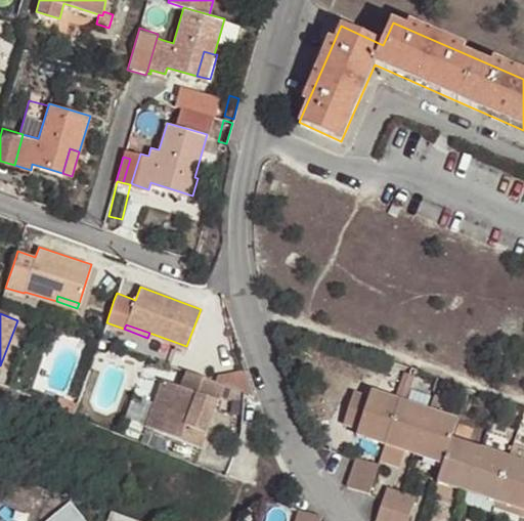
[(224,382),(188,368),(182,385),(164,378),(146,424),(201,443),(206,430),(199,427),(203,417),(210,420),(224,382)]
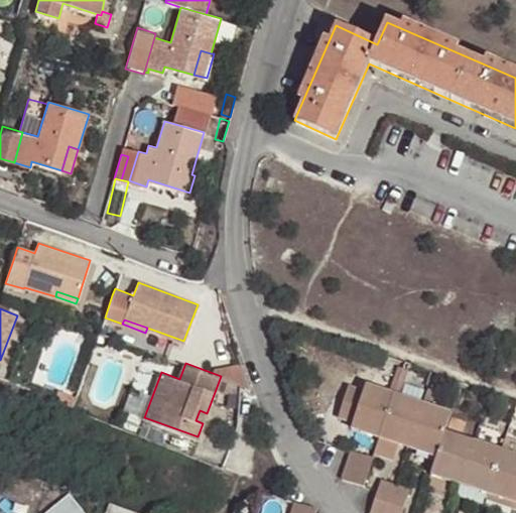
[(124,408),(141,415),(159,371),(142,364),(124,408)]
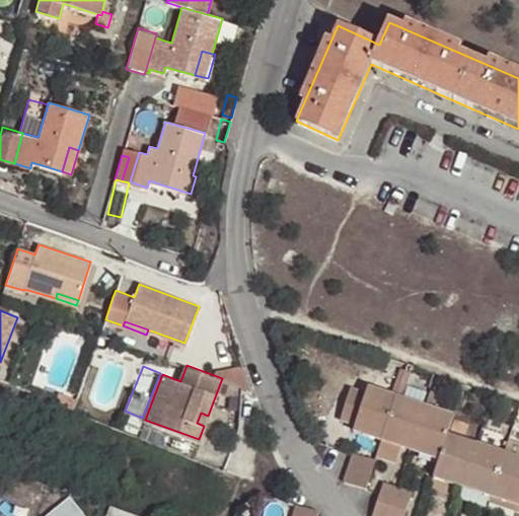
[(396,396),(405,370),(399,368),(390,395),(396,396)]
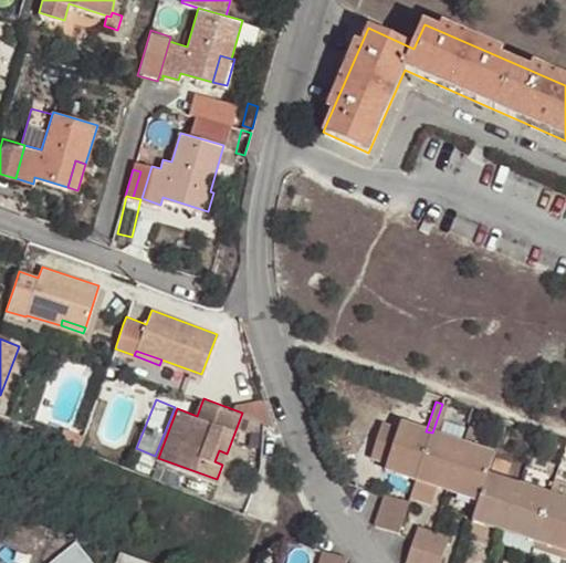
[(449,407),(442,404),(432,433),(439,435),(449,407)]
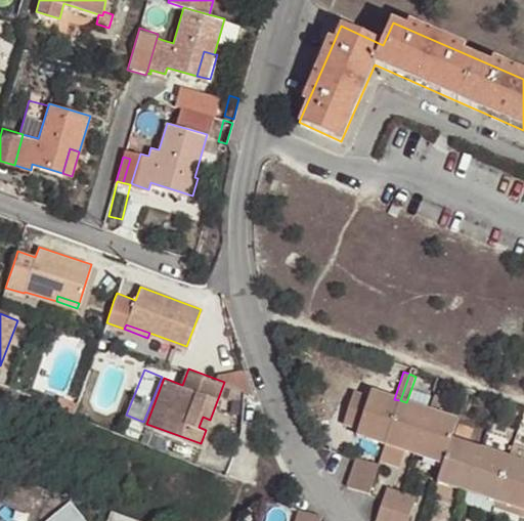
[(364,436),(386,443),(400,400),(394,399),(372,391),(368,397),(353,393),(344,422),(358,427),(366,430),(364,436)]
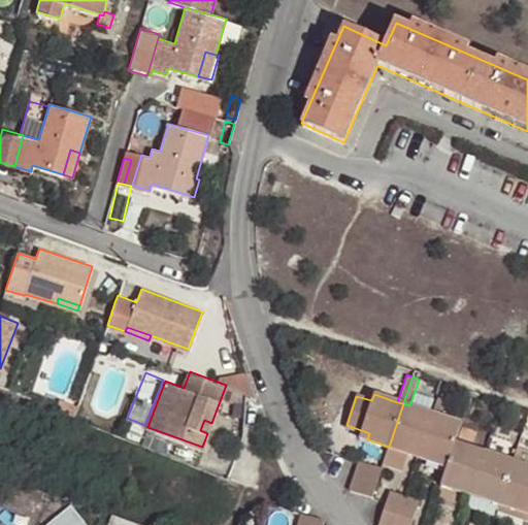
[(389,447),(384,463),(403,469),(408,454),(410,447),(422,451),(434,415),(409,405),(403,403),(389,447)]
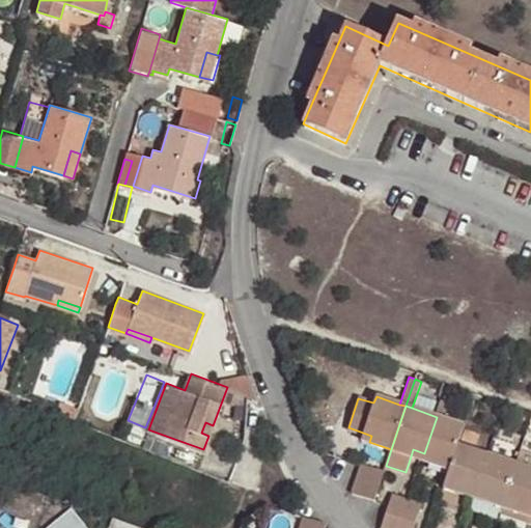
[(424,453),(422,460),(449,468),(457,444),(464,425),(437,417),(424,453)]
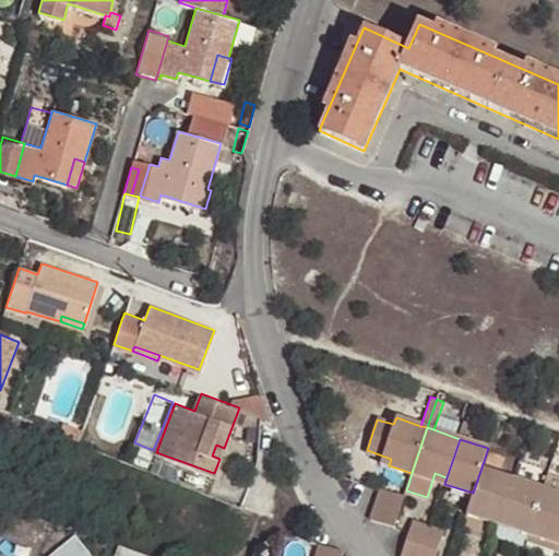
[(224,448),(216,445),(212,456),(219,459),(224,448)]
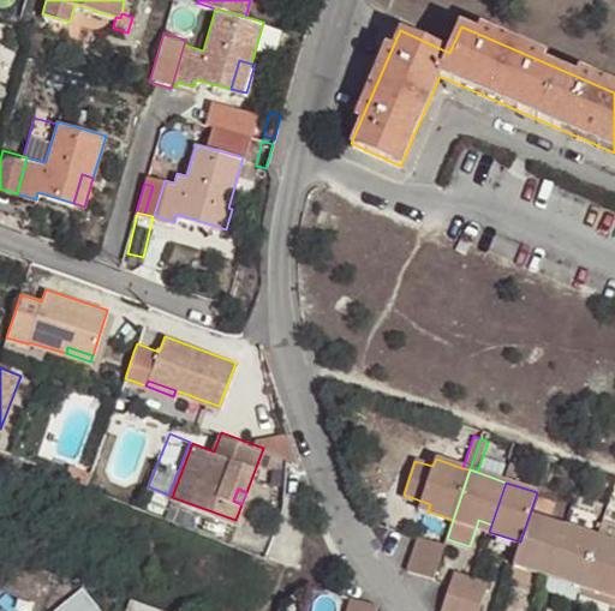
[(418,508),(428,511),(430,504),(421,501),(418,508)]
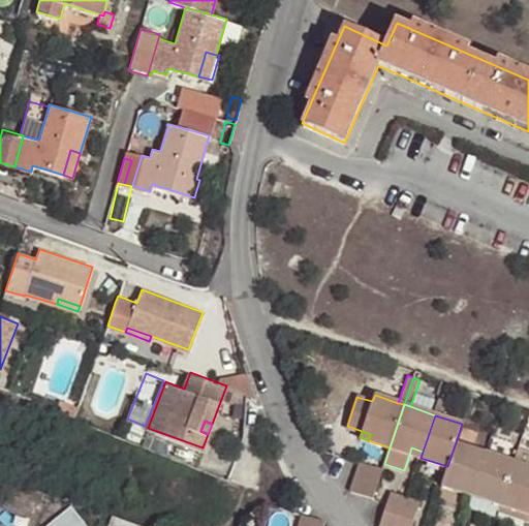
[(456,442),(447,466),(441,484),(470,494),(485,453),(456,442)]
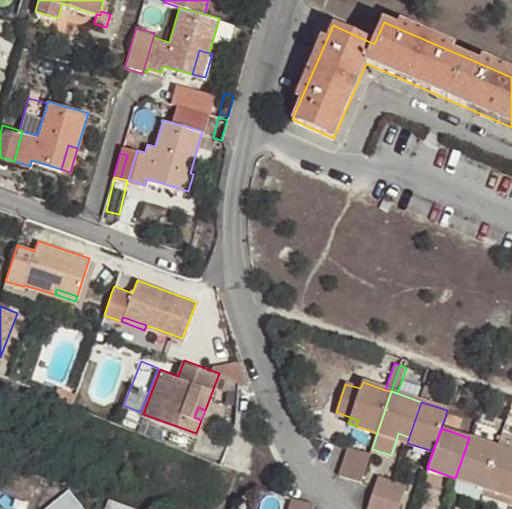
[(396,440),(407,443),(409,437),(398,433),(396,440)]
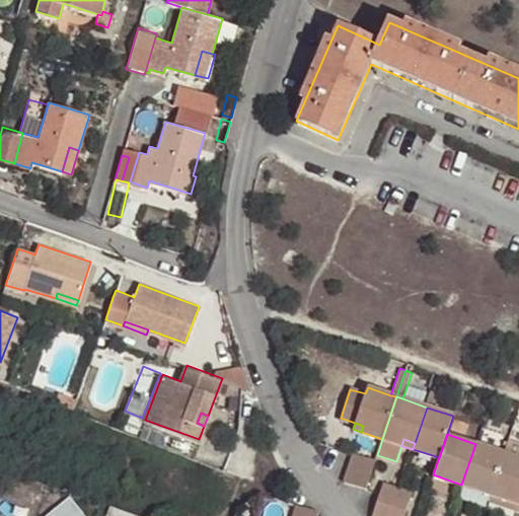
[(475,444),(461,485),(490,494),(504,453),(475,444)]
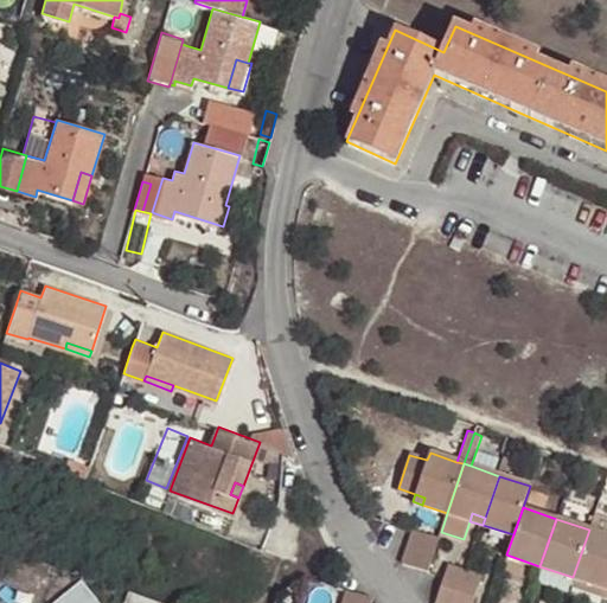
[(439,537),(414,527),(402,559),(428,569),(439,537)]
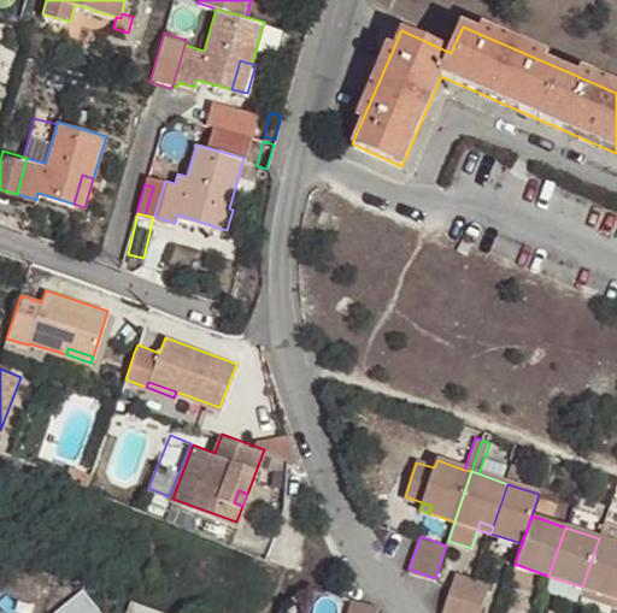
[(616,544),(599,538),(582,587),(585,588),(616,597),(616,594),(616,544)]
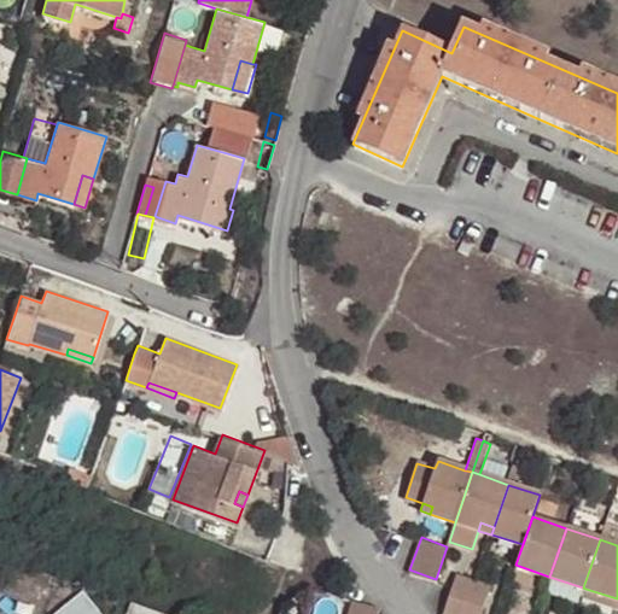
[(458,572),(454,585),(443,613),(464,613),(476,579),(458,572)]
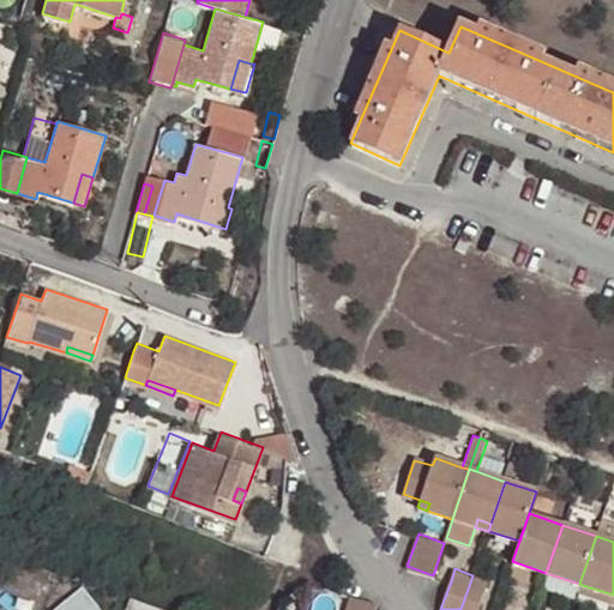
[(473,575),(461,609),(477,609),(487,580),(473,575)]
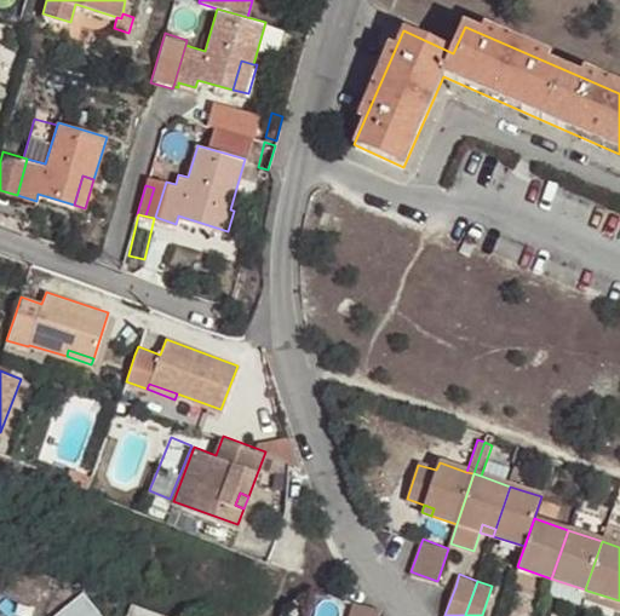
[(619,600),(587,591),(584,598),(616,609),(619,600)]
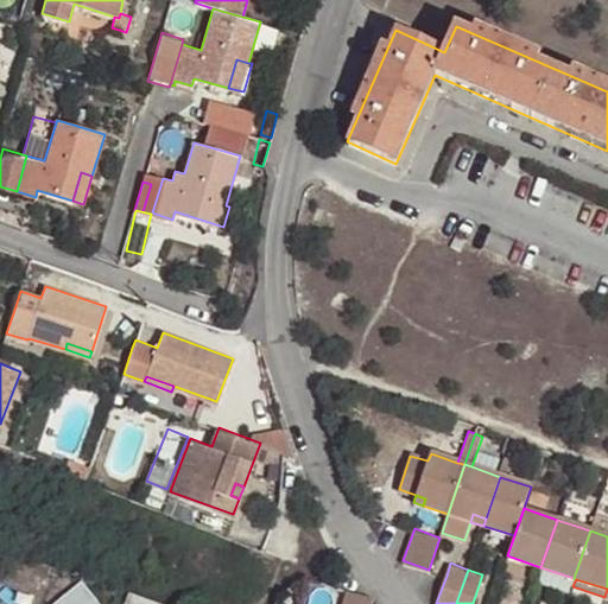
[(101,603),(81,580),(50,603),(101,603)]
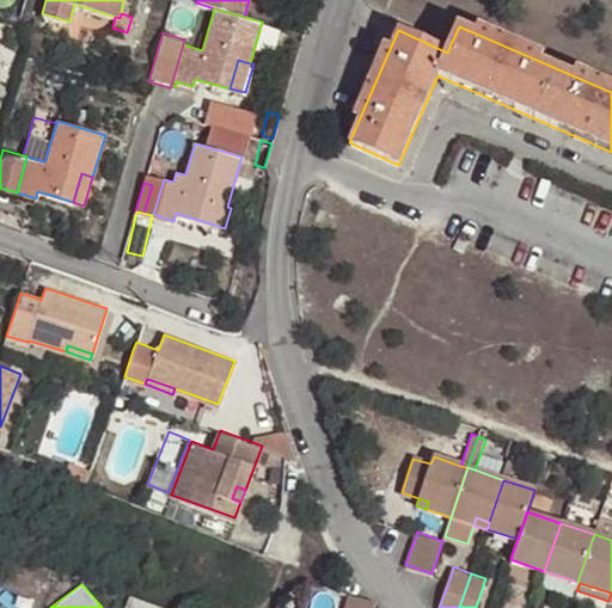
[(372,607),(374,603),(349,594),(344,607),(372,607)]
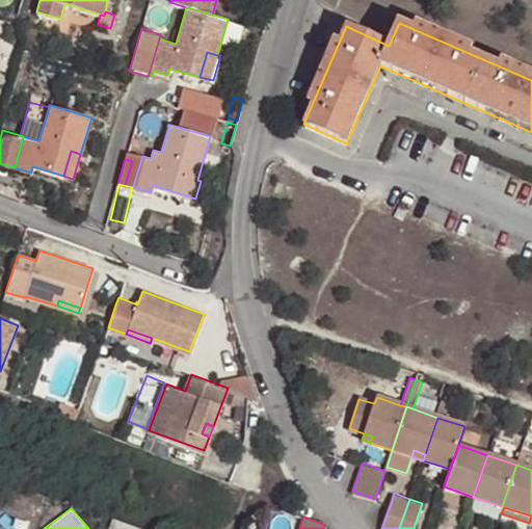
[(144,528),(112,518),(108,528),(144,528)]
